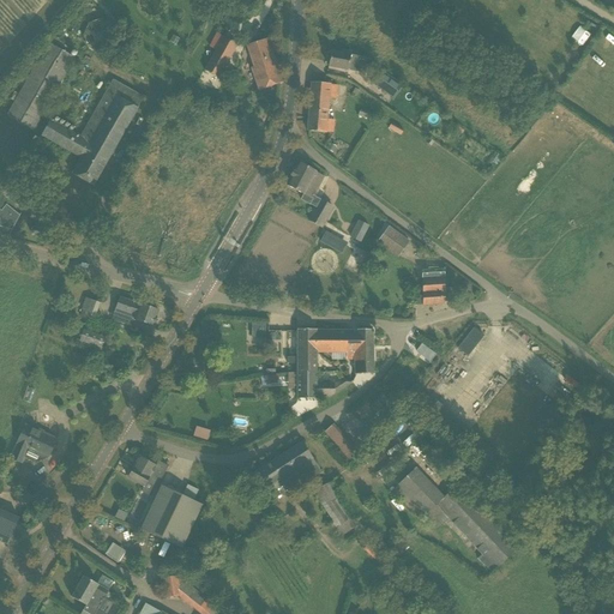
[(113,48),(118,36),(113,24),(101,19),(88,24),(83,36),(89,48),(101,53),(113,48)]
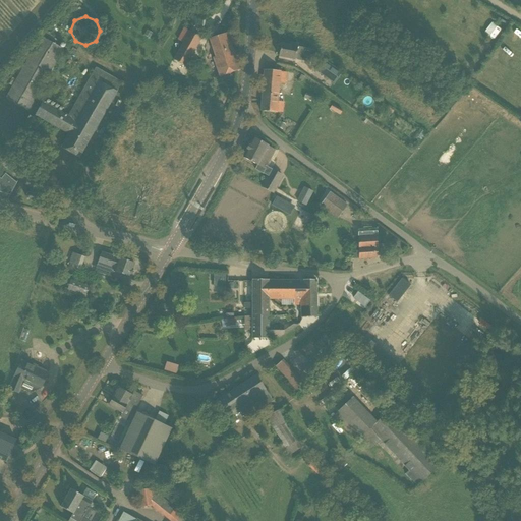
[(496,38),(504,29),(495,21),(487,31),(496,38)]
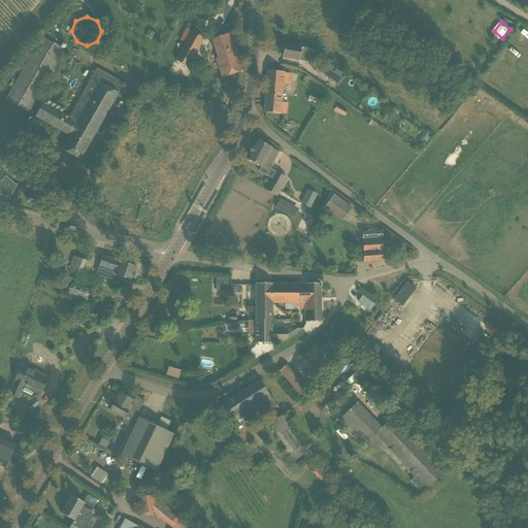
[(175,60),(189,68),(204,39),(192,32),(186,29),(179,40),(185,43),(175,60)]
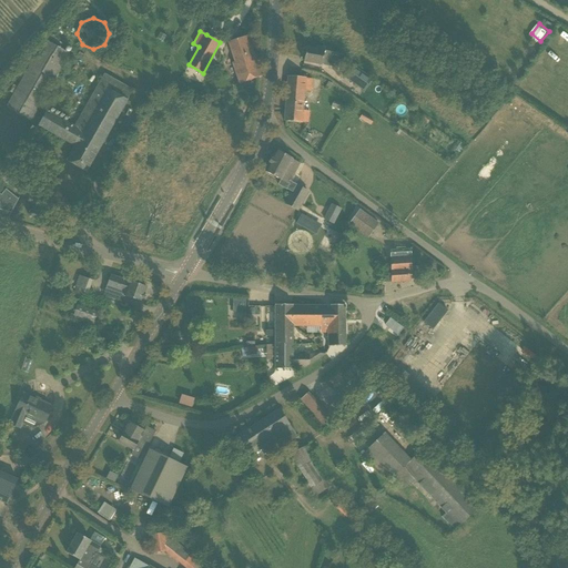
[(261,77),(247,37),(227,43),(234,62),(233,63),(240,84),(261,77)]
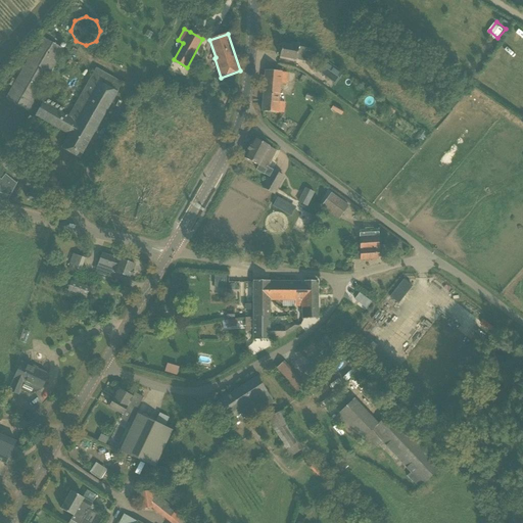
[(63,50),(41,37),(6,99),(28,111),(46,80),(63,50)]
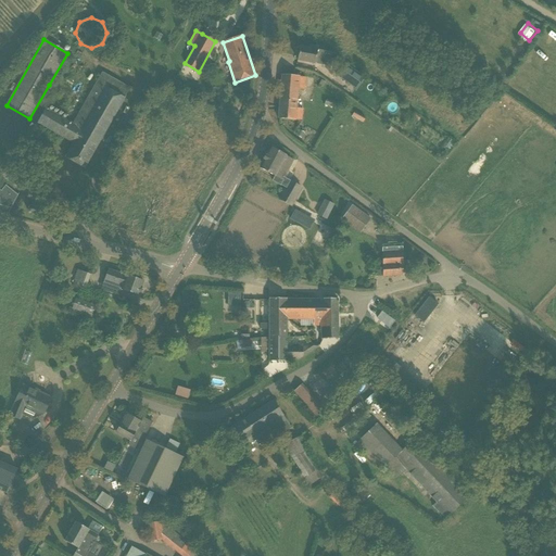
[(317,50),(318,48),(310,46),(308,49),(300,47),(298,61),(330,67),(332,53),(325,52),(325,51),(317,50)]
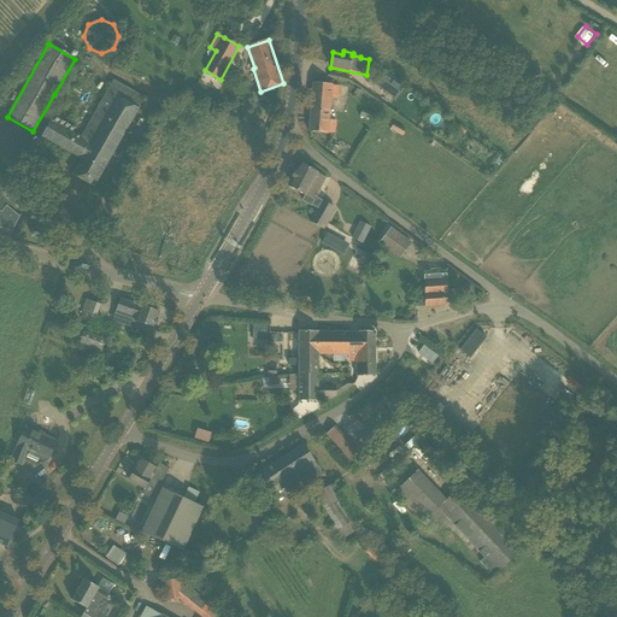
[(377,76),(368,89),(381,98),(389,84),(377,76)]
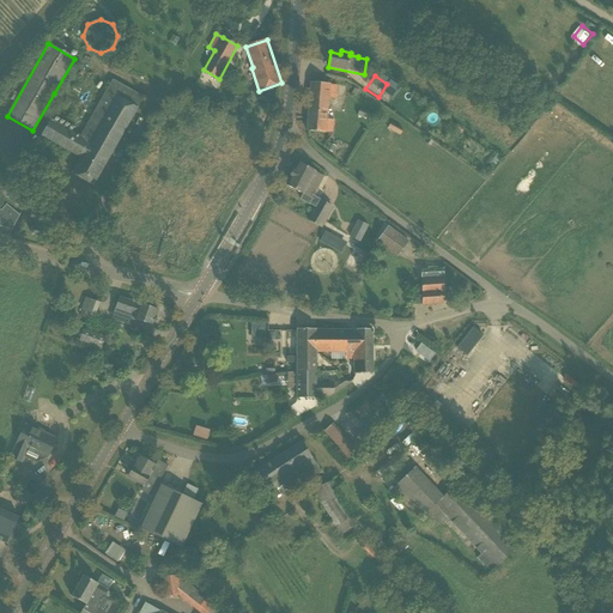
[(80,137),(50,120),(41,135),(80,158),(72,174),(93,187),(138,109),(137,109),(143,98),(113,80),(80,137)]
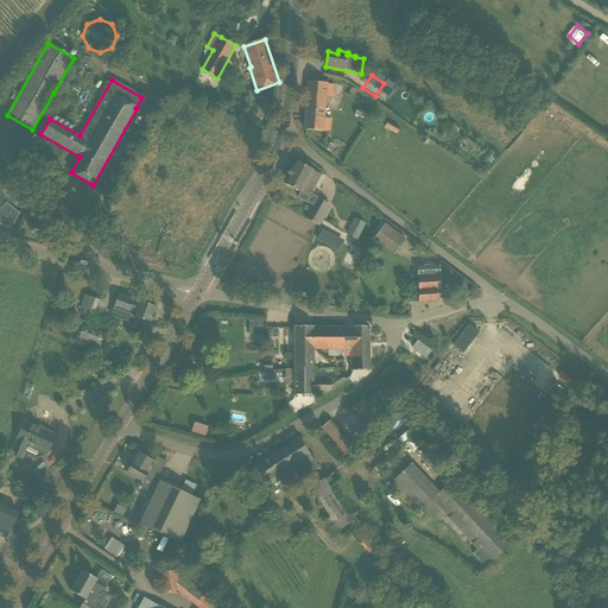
[(323,131),(330,132),(330,120),(324,119),(325,97),(334,97),(335,84),(308,82),(304,130),(323,132),(323,131)]
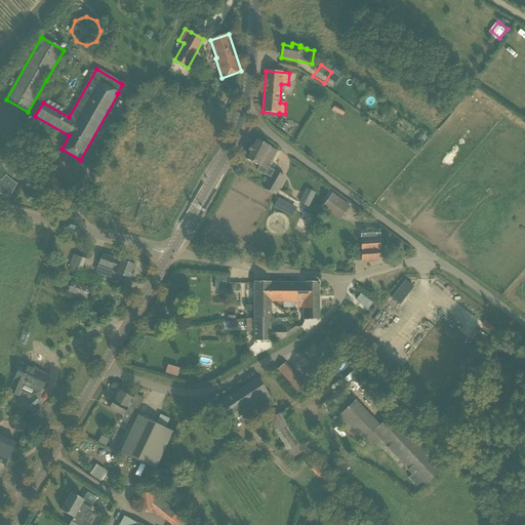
[(342,116),(345,112),(334,106),(332,111),(342,116)]
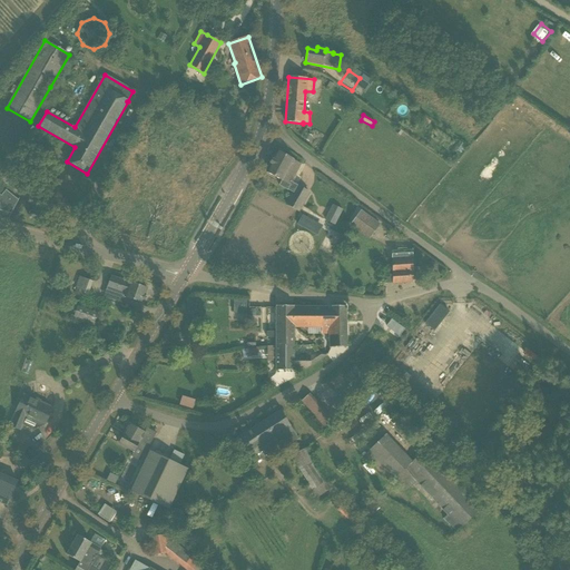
[(276,151),(266,173),(282,180),(278,186),(287,192),(291,186),(290,185),(301,165),(293,160),(276,151)]
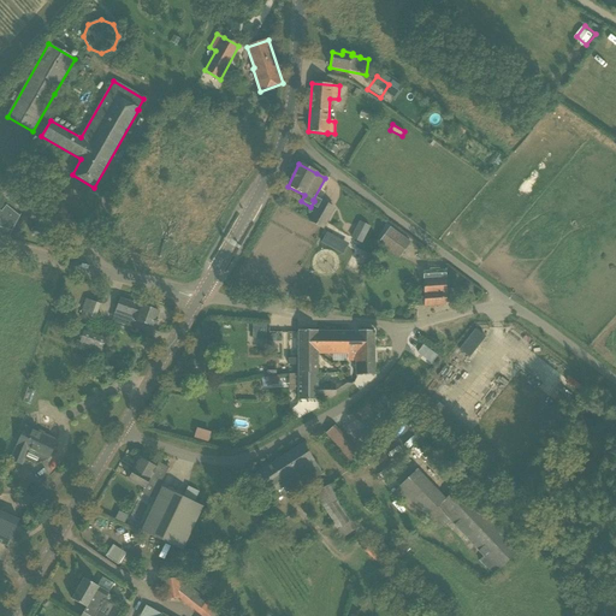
[(317,209),(311,221),(323,229),(333,208),(321,201),(317,209)]
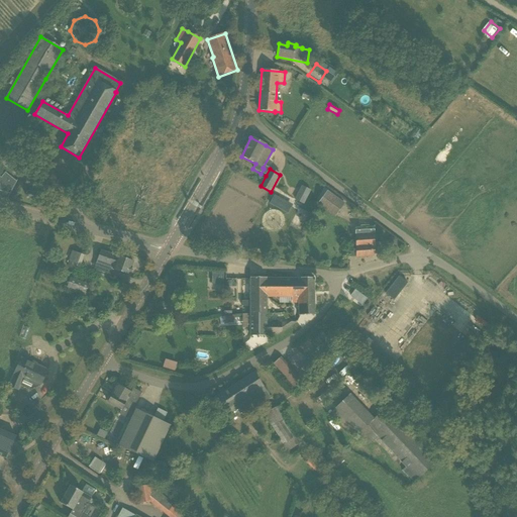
[(0,191),(9,194),(9,195),(9,196),(17,181),(17,180),(16,182),(5,173),(1,178),(0,177),(0,191)]
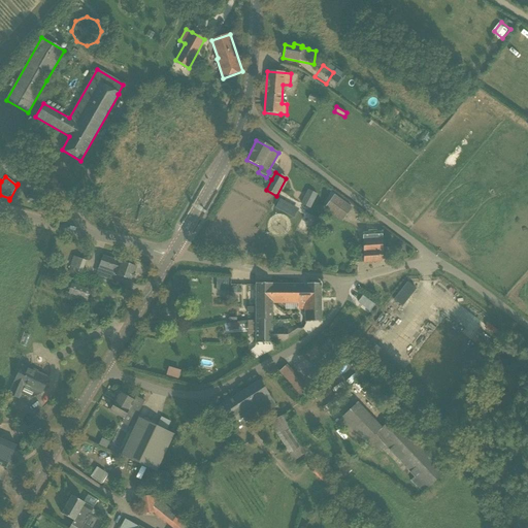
[(34,204),(35,203),(37,198),(31,196),(31,195),(30,195),(30,196),(28,196),(27,197),(28,197),(27,199),(26,199),(26,200),(27,200),(28,201),(27,202),(28,203),(28,202),(34,204)]
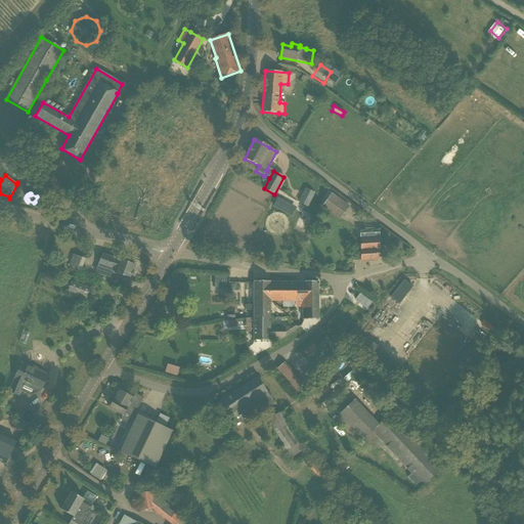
[(307,208),(311,201),(302,195),(298,203),(307,208)]
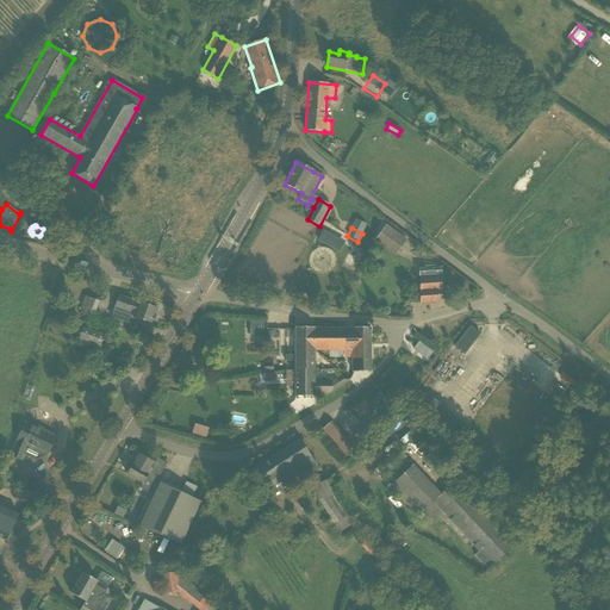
[(390,244),(398,251),(405,241),(386,228),(377,241),(386,248),(390,244)]
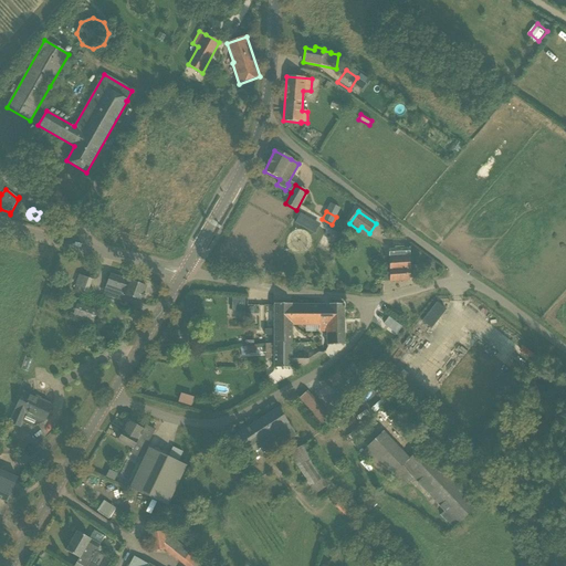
[(318,228),(299,217),(295,223),(315,234),(318,228)]
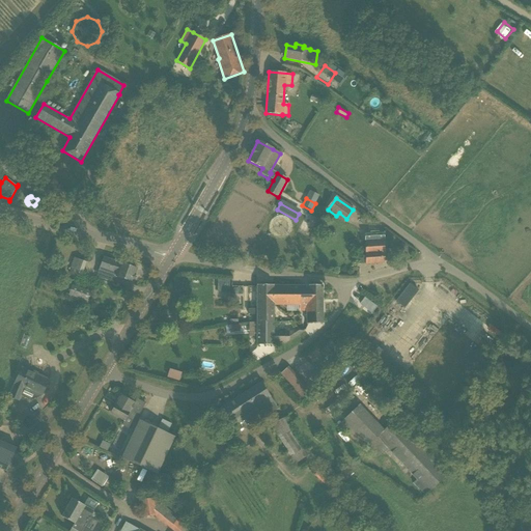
[(384,242),(383,242),(383,240),(384,240),(383,232),(378,233),(378,232),(369,232),(369,233),(364,233),(364,241),(364,242),(365,264),(385,263),(392,262),(392,250),(384,250),(384,242)]
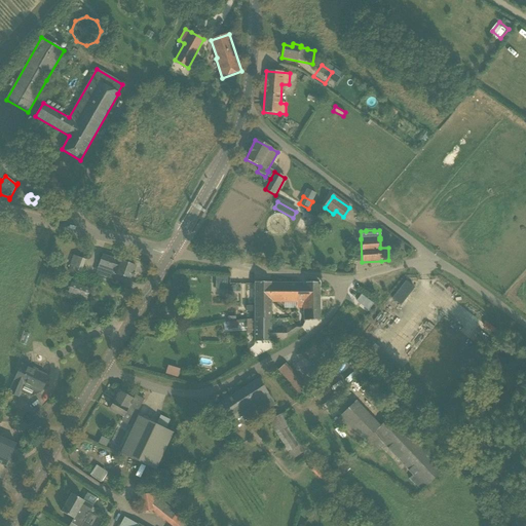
[(98,268),(114,273),(132,279),(136,267),(119,261),(103,255),(98,268)]
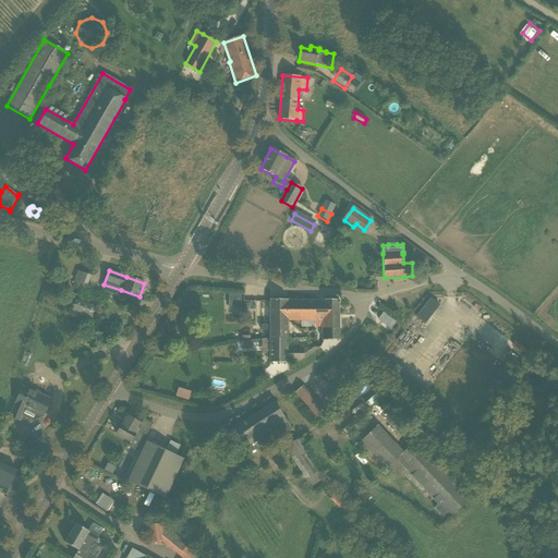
[(79,271),(74,281),(87,287),(91,276),(79,271)]
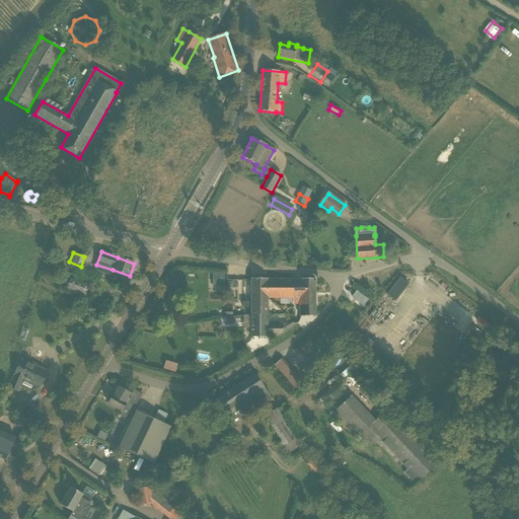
[(213,284),(225,284),(225,273),(213,272),(213,284)]
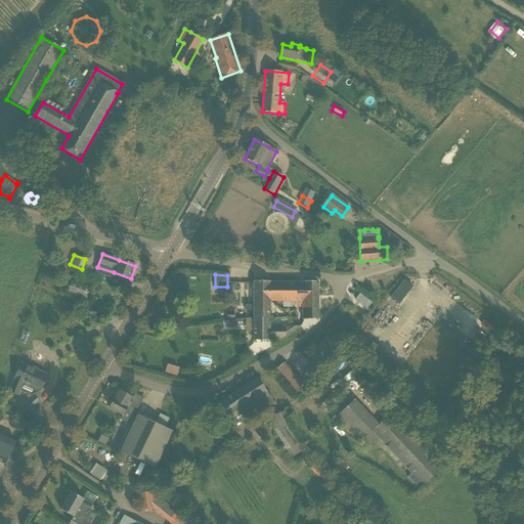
[(399,304),(413,287),(405,279),(391,296),(399,304)]
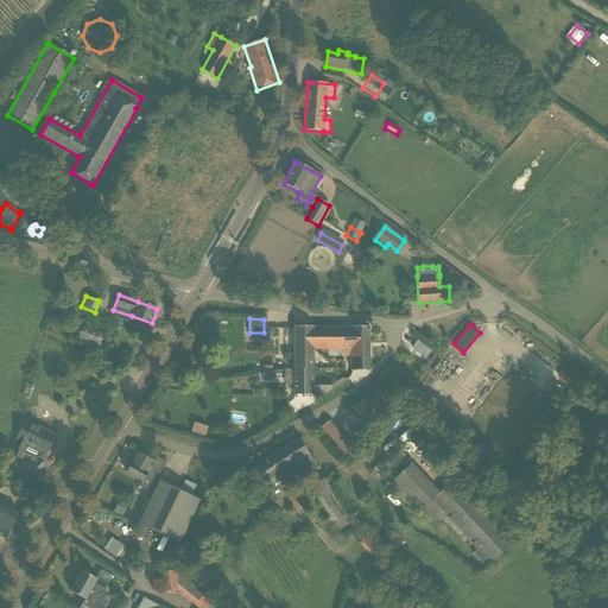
[(106,335),(83,327),(78,339),(101,347),(106,335)]
